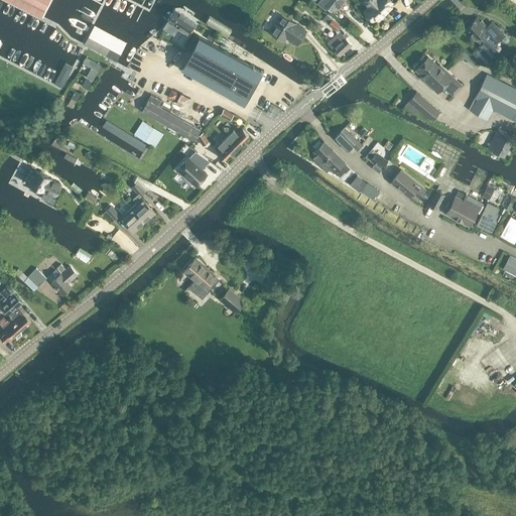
[(5,0),(41,17),(49,0),(5,0)]
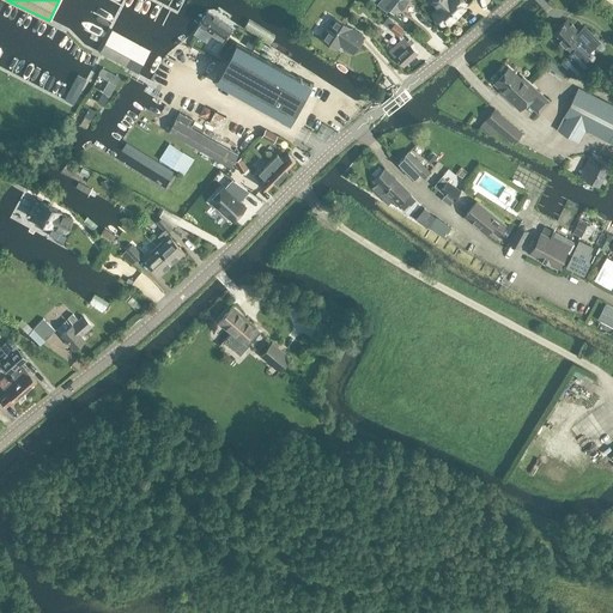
[(381,0),(380,1),(394,12),(399,7),(401,10),(407,1),(406,0),(381,0)]
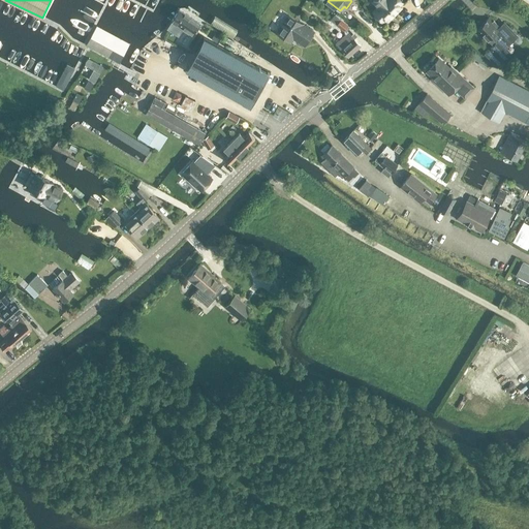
[(374,0),(374,1),(380,6),(375,12),(384,21),(387,18),(390,20),(402,6),(400,4),(403,1),(401,0),(374,0)]
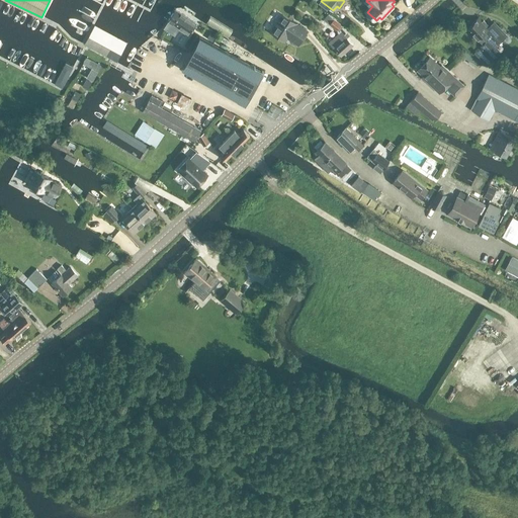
[(188,33),(195,22),(176,10),(169,20),(188,33)]
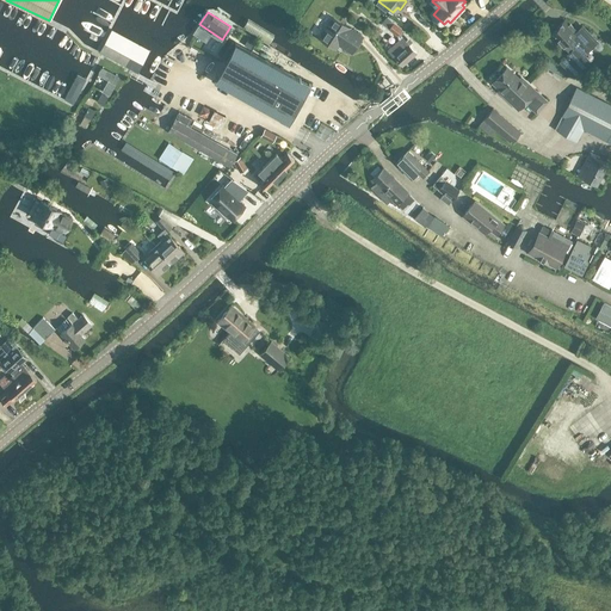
[(352,53),(363,37),(334,18),(320,38),(337,49),(339,44),(352,53)]
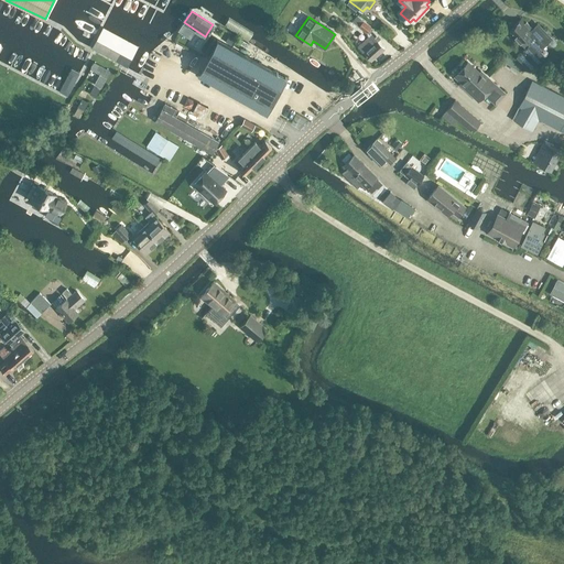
[(367,32),(371,28),(358,17),(354,22),(367,32)]
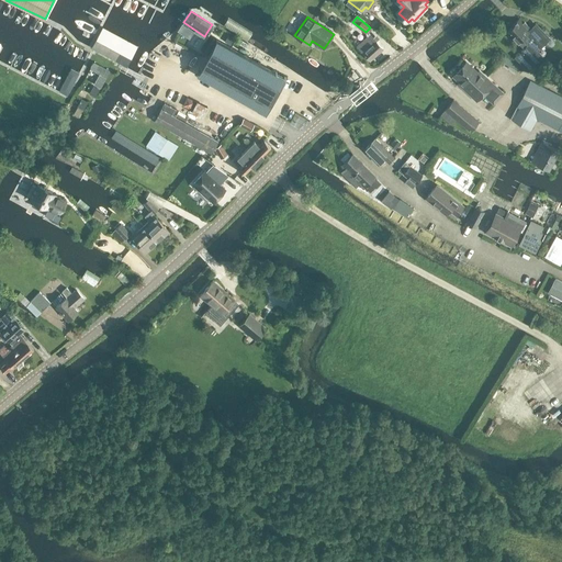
[(524,22),(520,19),(504,33),(512,41),(515,38),(524,48),(516,55),(528,68),(540,56),(536,51),(548,38),(536,25),(529,33),(527,31),(530,27),(525,22),(524,22)]
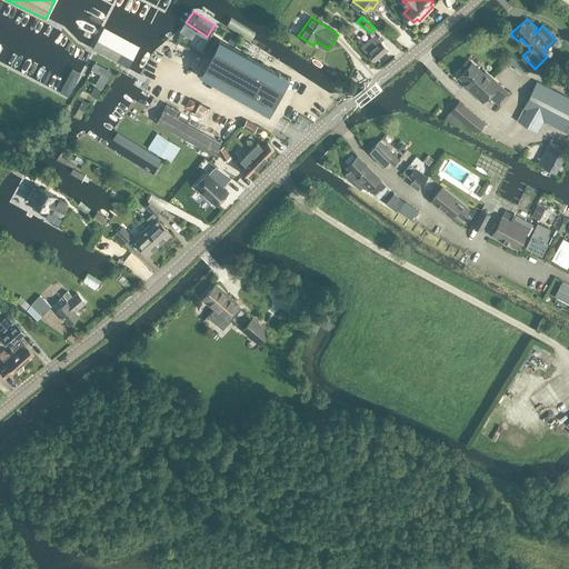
[(127,67),(138,46),(105,29),(93,49),(127,67)]
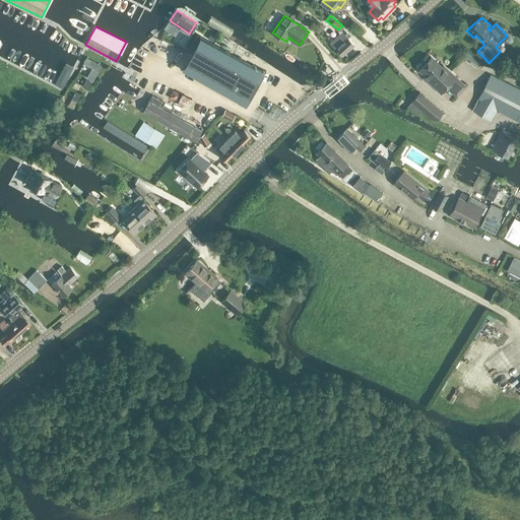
[(219,35),(212,30),(208,38),(215,42),(219,35)]
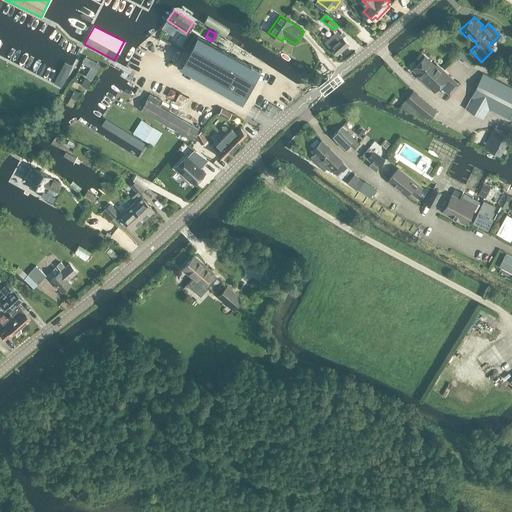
[(337,54),(348,44),(336,30),(334,32),(335,33),(325,42),(337,54)]
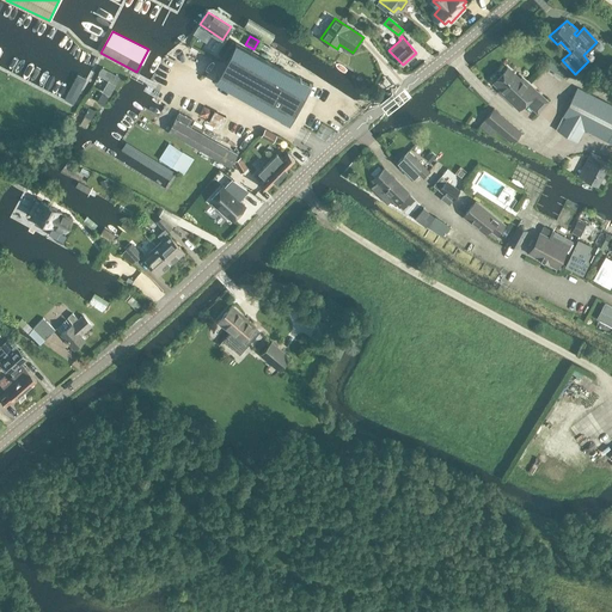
[(221,65),(213,80),(267,111),(289,123),(311,84),(268,61),(234,42),(224,60),(222,62),(221,63),(221,65)]
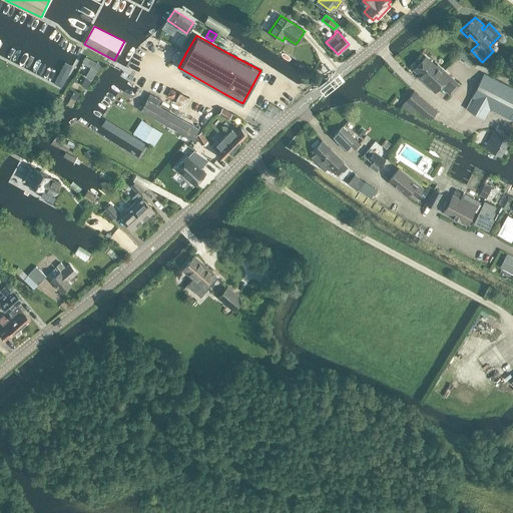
[(47,56),(37,75),(48,80),(57,61),(47,56)]
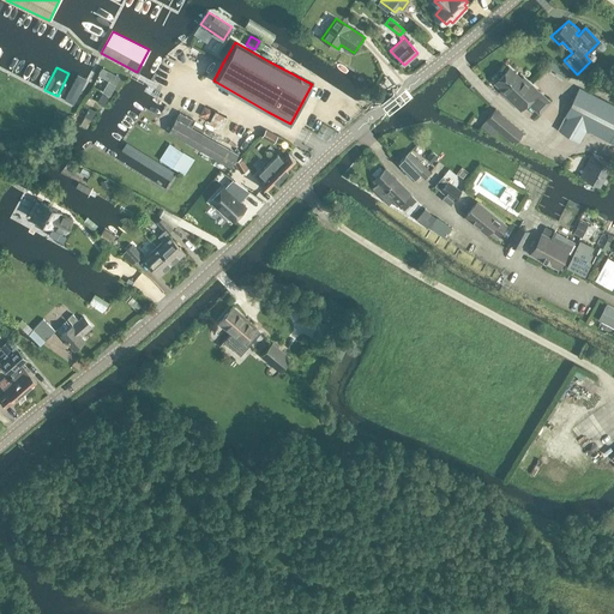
[(108,96),(114,85),(118,82),(119,77),(101,67),(98,71),(97,76),(107,80),(101,92),(108,96)]
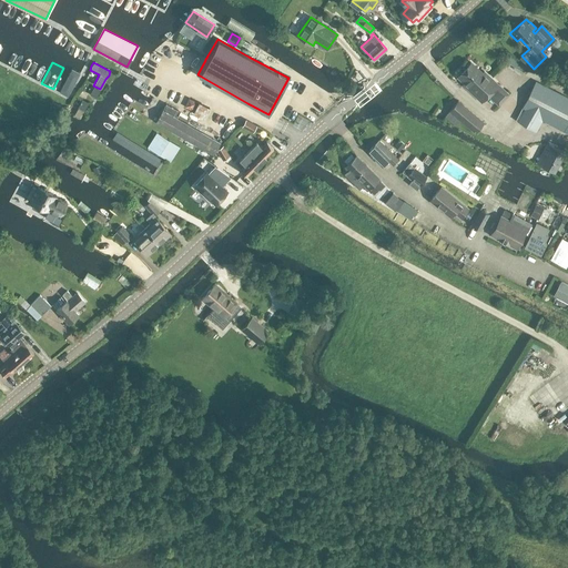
[(486,75),(475,64),(462,78),(473,89),(472,90),(485,104),(492,98),(501,107),(511,98),(488,73),(486,75)]
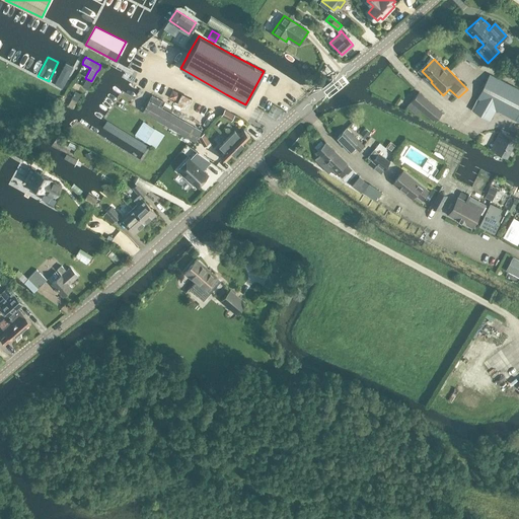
[(66,64),(55,83),(63,88),(74,68),(66,64)]
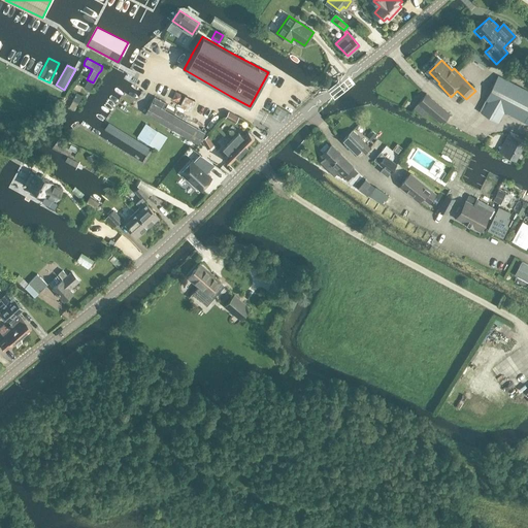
[(527,91),(498,76),(480,112),(498,124),(504,112),(527,124),(527,91)]
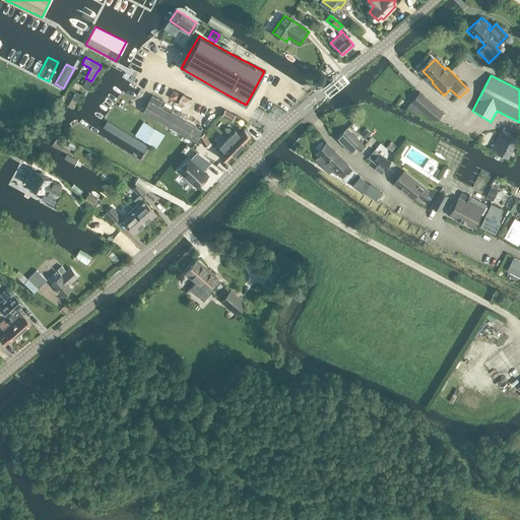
[(86,79),(83,85),(82,86),(88,89),(91,84),(92,82),(86,79)]
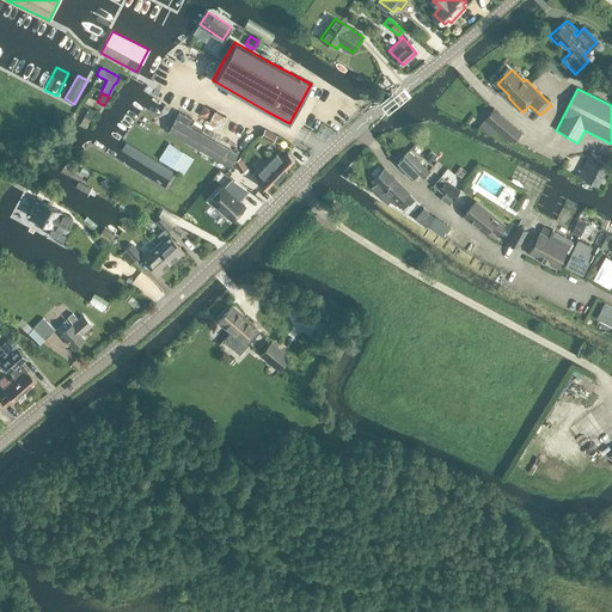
[(91,120),(96,111),(90,108),(84,116),(91,120)]
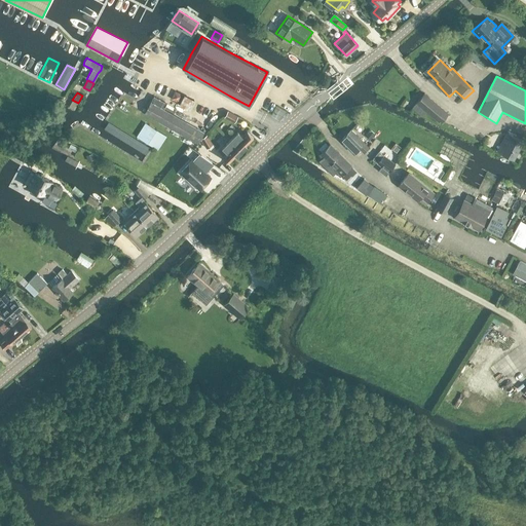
[(450,116),(427,95),(415,109),(423,117),(428,112),(442,125),(450,116)]
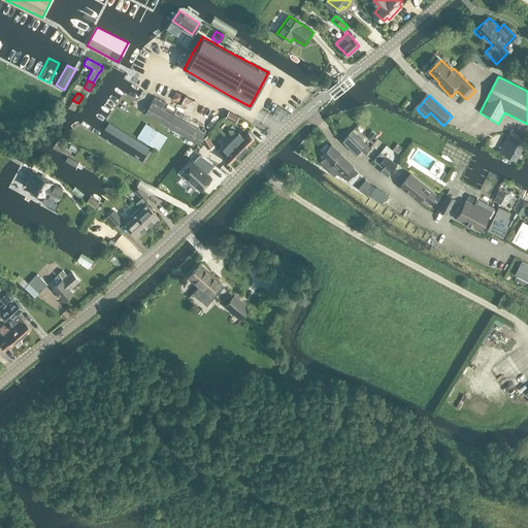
[(199,144),(205,133),(151,103),(144,113),(199,144)]
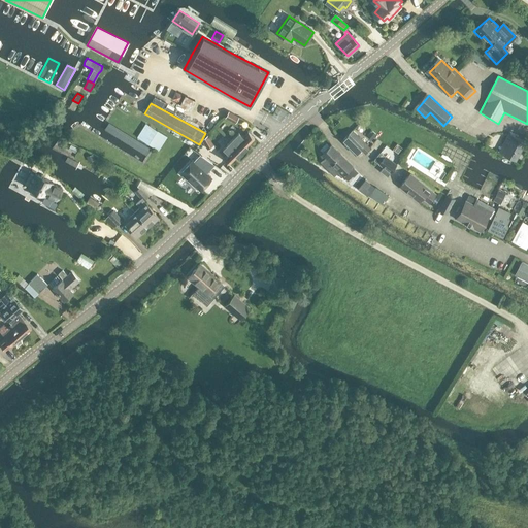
[(229,111),(226,118),(231,121),(235,123),(238,117),(231,112),(229,111)]
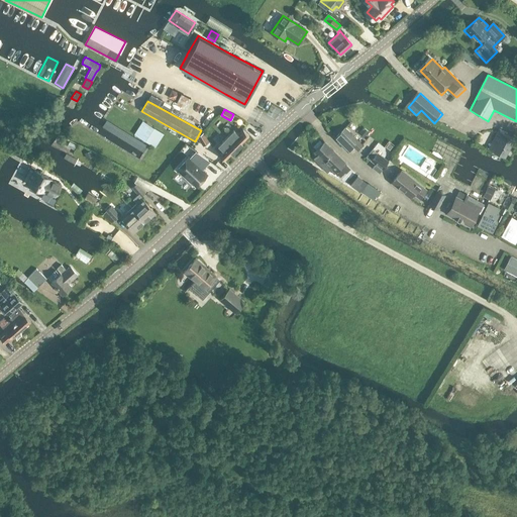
[(151,144),(157,137),(153,136),(158,130),(144,121),(136,134),(151,144)]
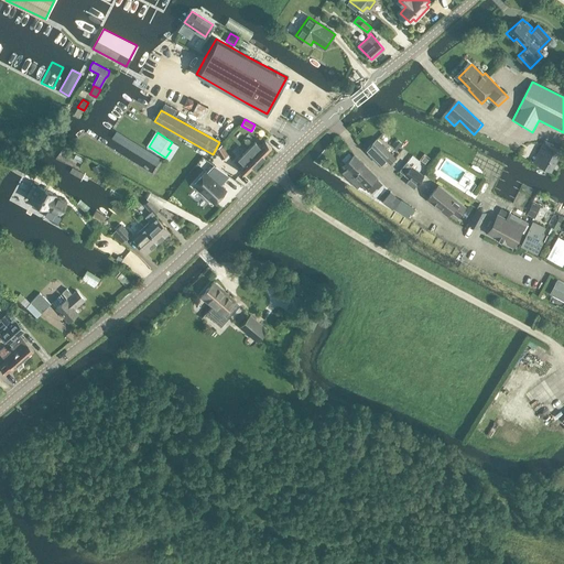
[(396,159),(377,140),(375,138),(364,148),(379,163),(386,159),(390,163),(396,159)]
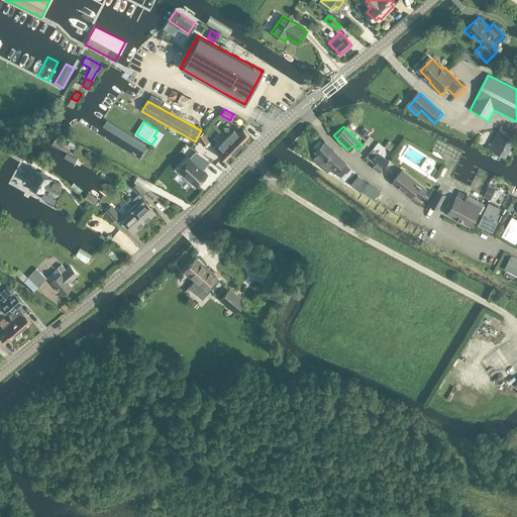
[(360,132),(365,136),(369,131),(365,127),(360,132)]
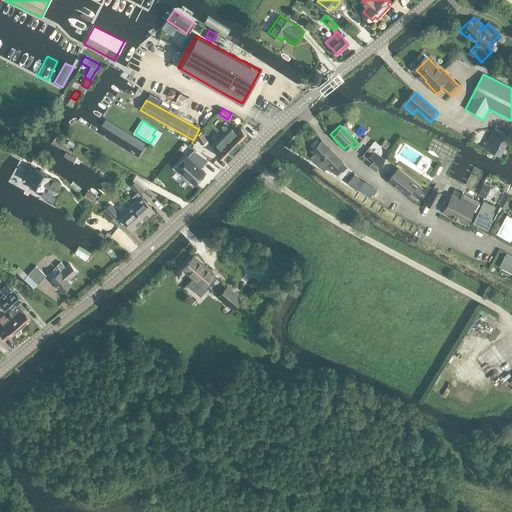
[(232,128),(225,136),(236,146),(238,144),(240,142),(248,134),(241,128),(237,133),(232,128)]
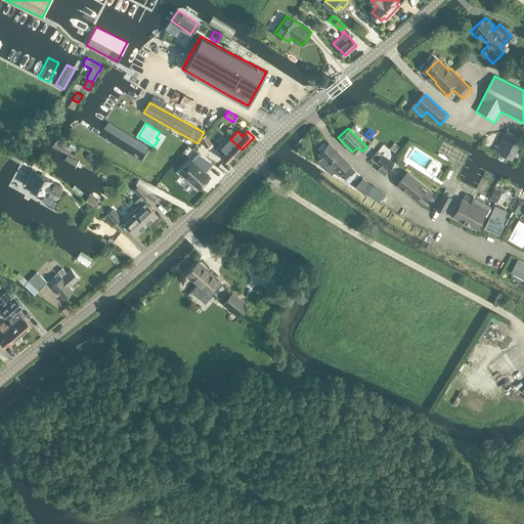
[(501,140),(496,150),(499,153),(512,159),(521,140),(505,133),(501,140)]
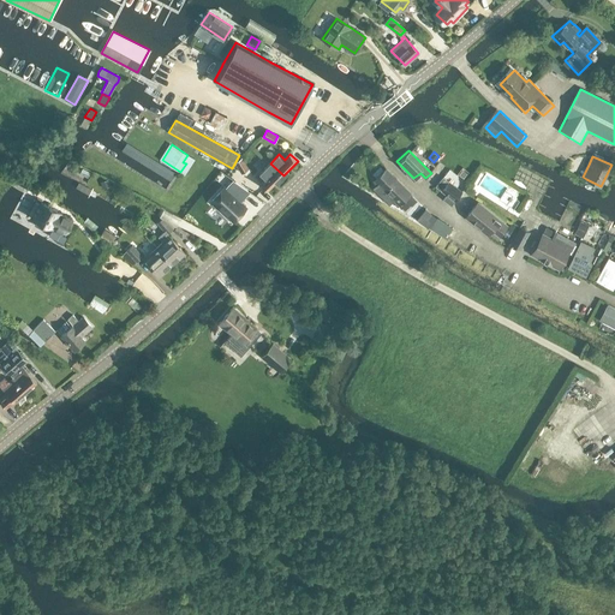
[(242,173),(249,169),(242,159),(234,162),(242,173)]
